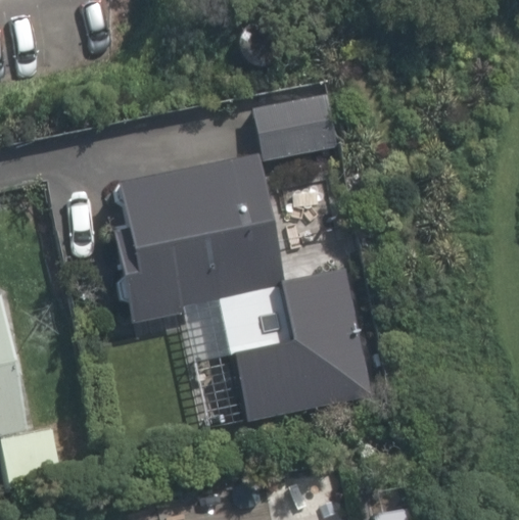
[(251,107),(263,161),(337,146),(326,91),(251,107)]
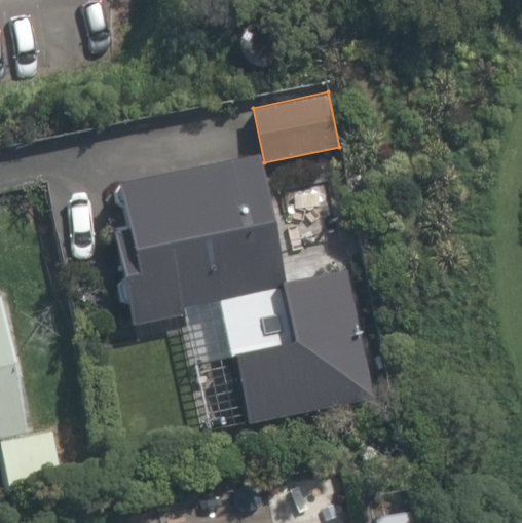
[(206,309),(214,344),(293,327),(286,293),(291,291),(260,154),(118,187),(127,229),(114,232),(135,326),(206,309)]
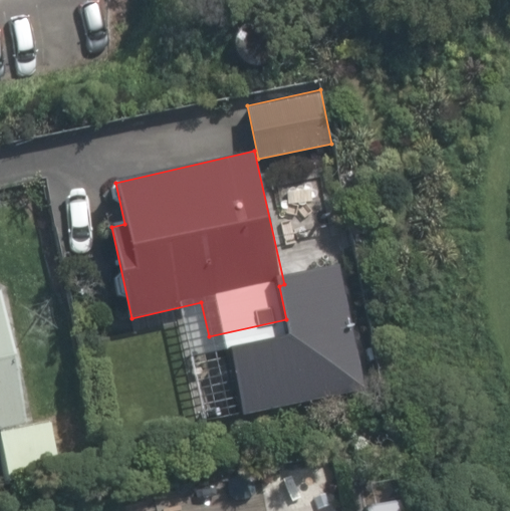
[(0,428),(29,422),(1,288),(0,288),(0,428)]
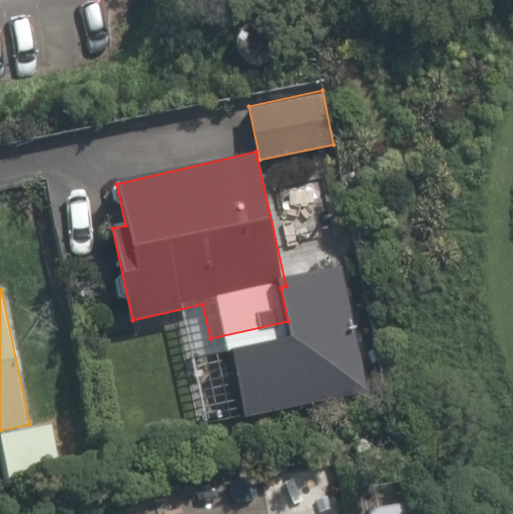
[(2,436),(11,481),(61,471),(52,427),(2,436)]
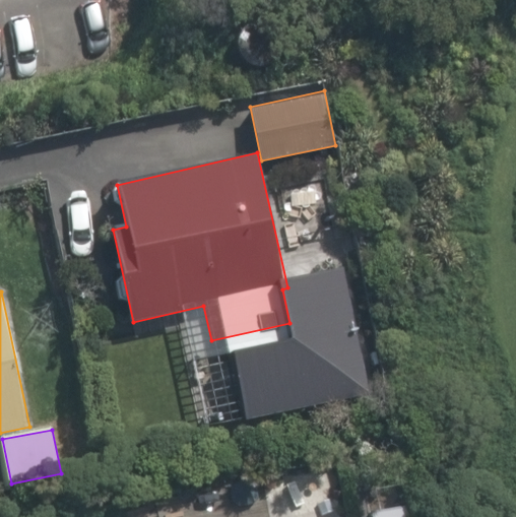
[(382,508),(383,516),(418,516),(416,503),(382,508)]
